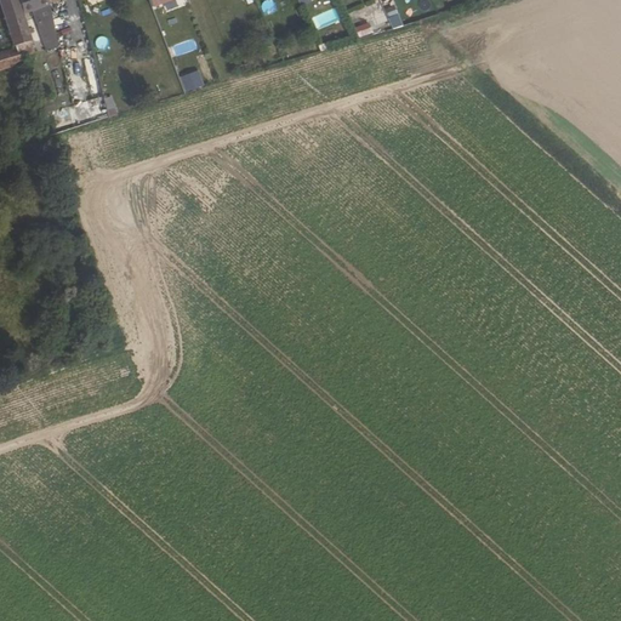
[(16,0),(0,0),(13,51),(17,50),(29,44),(22,20),(16,0)]
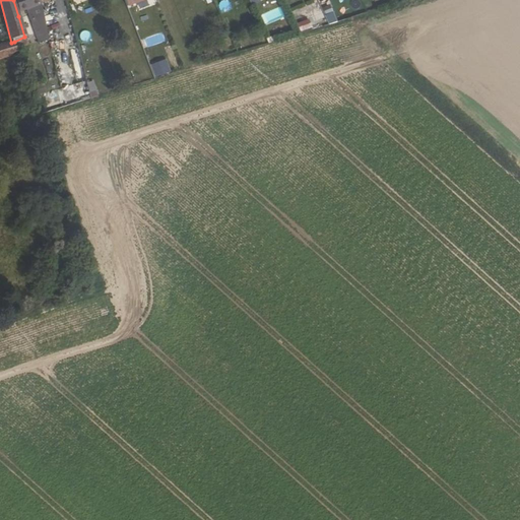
[(41,16),(35,0),(13,0),(18,16),(28,12),(40,44),(50,41),(41,16)]
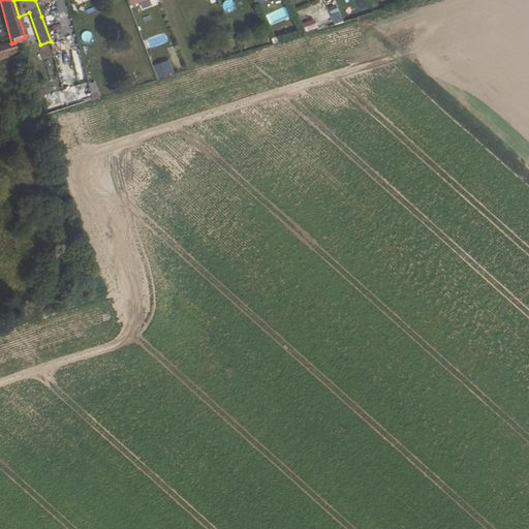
[(44,7),(51,5),(48,0),(35,0),(41,17),(48,14),(44,7)]
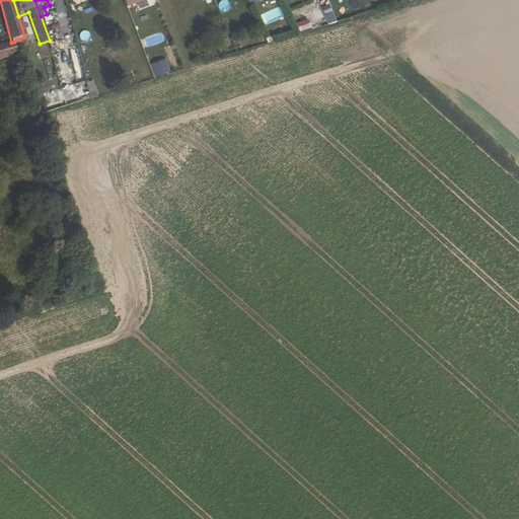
[(124,0),(128,8),(147,0),(124,0)]
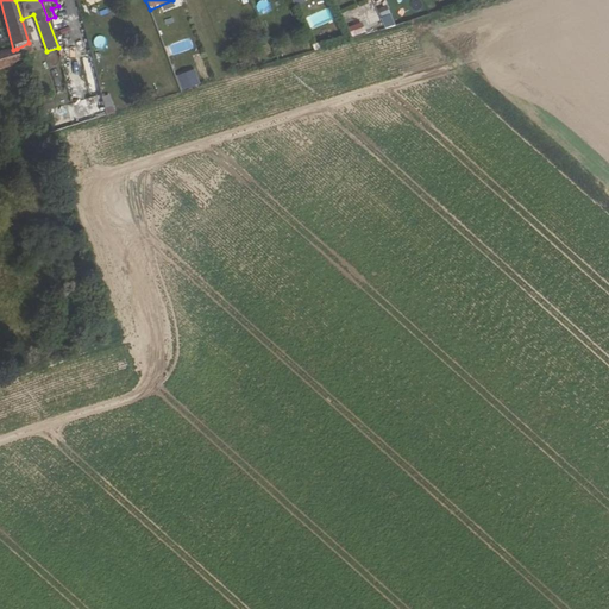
[(264,0),(262,0),(255,6),(262,16),(271,8),(264,0)]
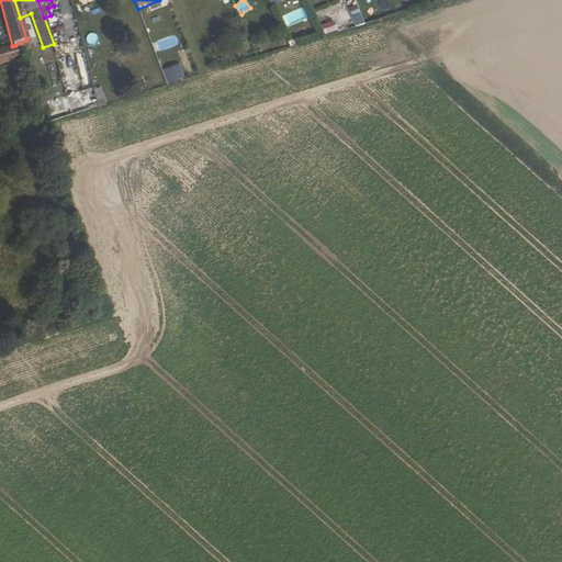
[(285,25),(306,21),(304,9),(283,14),(285,25)]
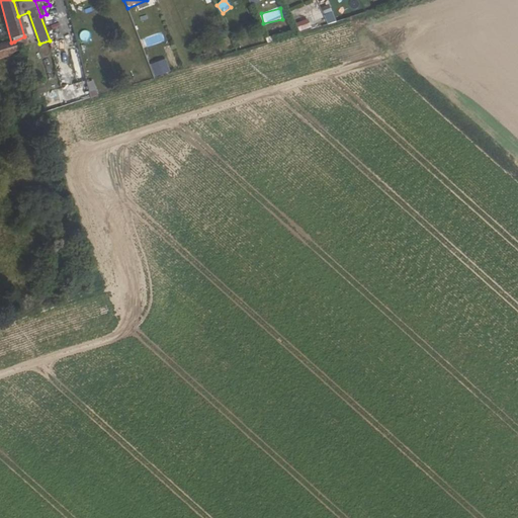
[(318,12),(297,24),(301,31),(312,26),(311,24),(322,18),(318,12)]
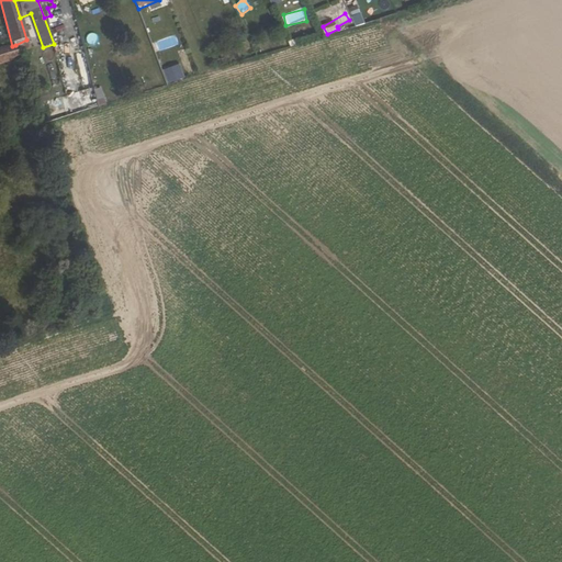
[(355,25),(361,23),(359,13),(352,14),(355,25)]
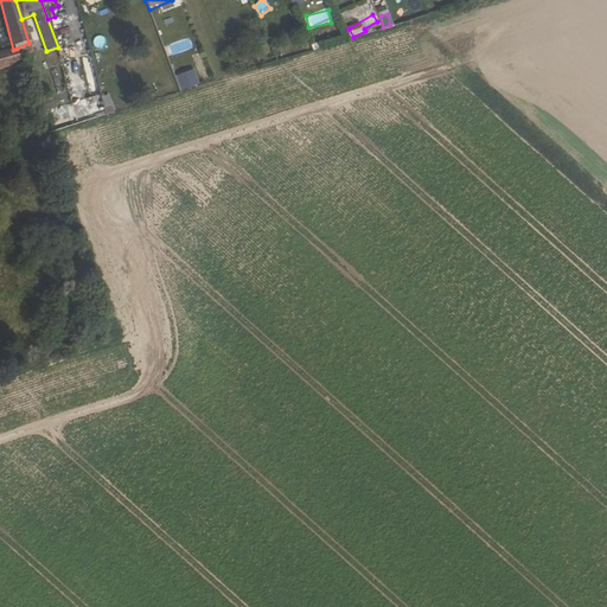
[(173,56),(193,48),(190,38),(168,45),(173,56)]
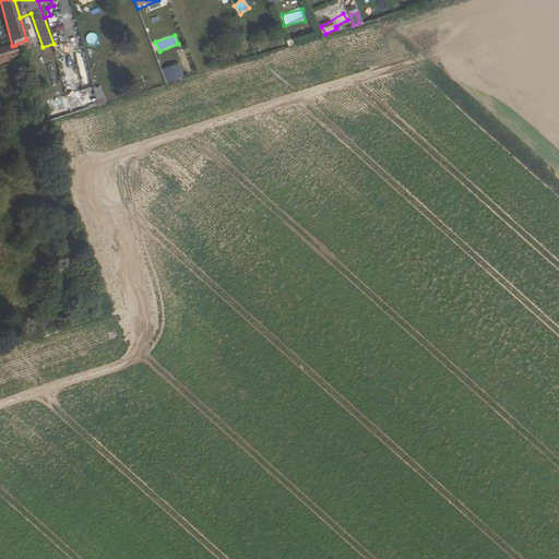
[(12,46),(0,50),(0,64),(21,58),(15,45),(12,46)]
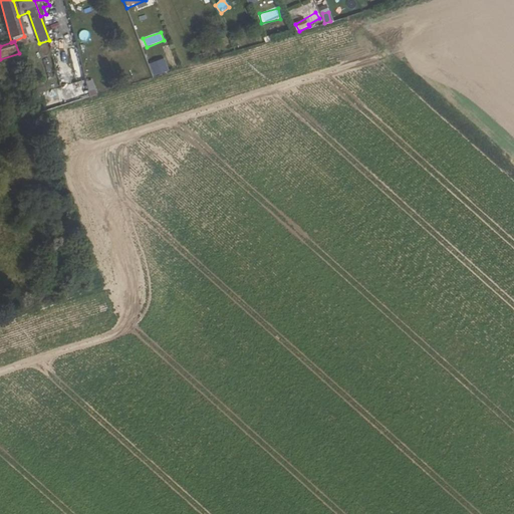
[(164,58),(147,65),(153,79),(170,73),(164,58)]
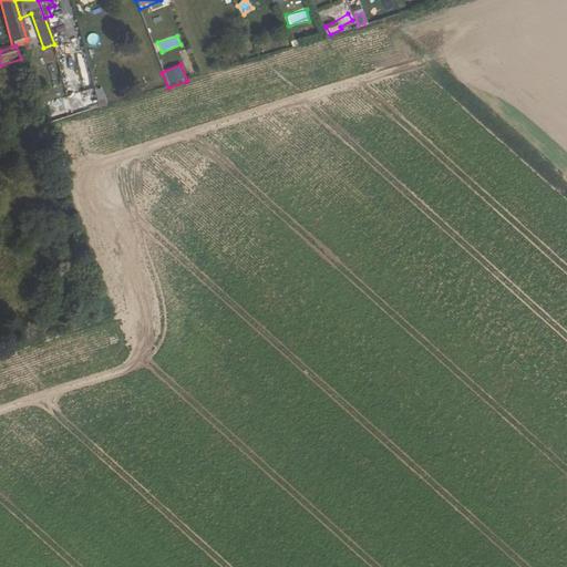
[(105,89),(112,104),(119,102),(112,86),(105,89)]
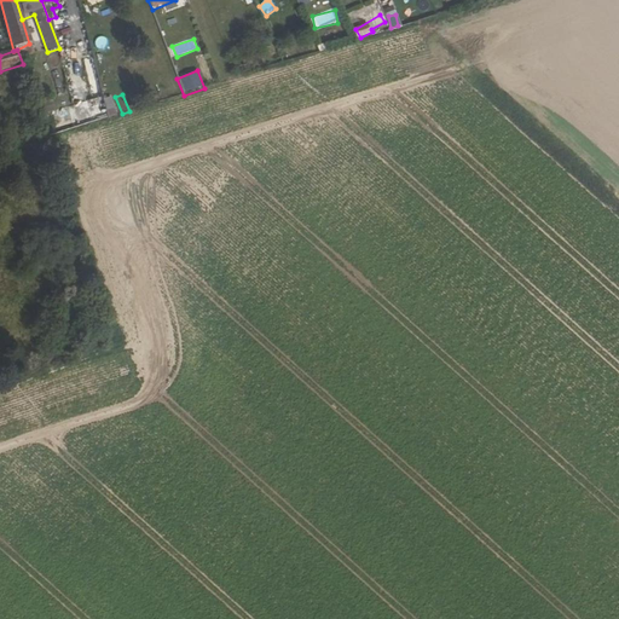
[(104,98),(108,117),(117,115),(113,96),(104,98)]
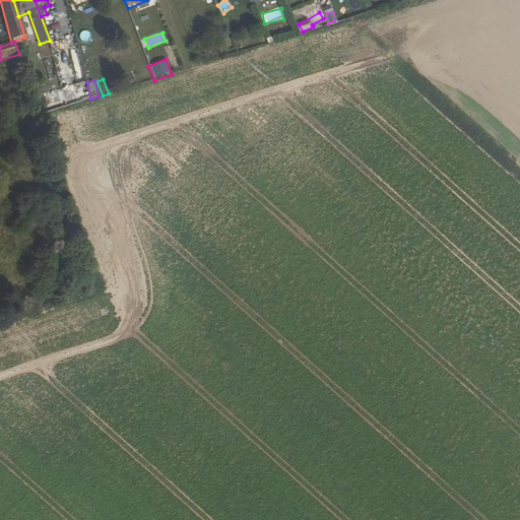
[(50,107),(59,103),(55,91),(45,95),(50,107)]
